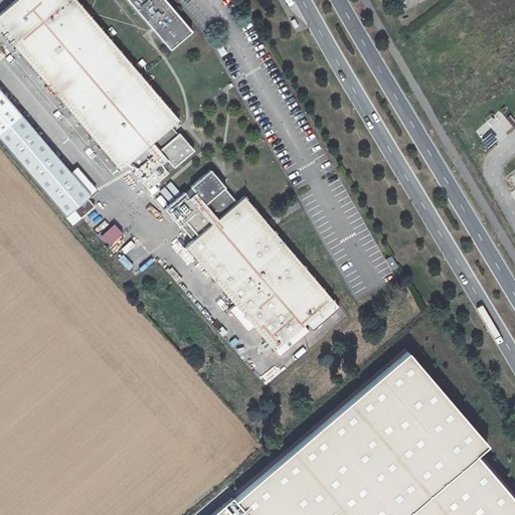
[(14,0),(0,12),(0,29),(120,169),(127,164),(148,189),(194,150),(179,133),(177,134),(171,127),(179,120),(76,0),(14,0)]
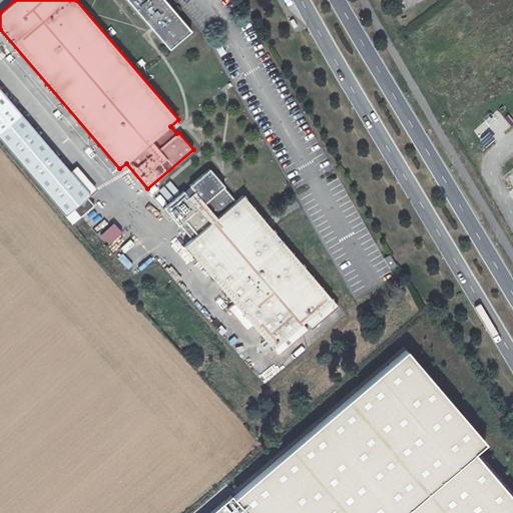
[(127,0),(169,50),(191,31),(164,0),(127,0)]
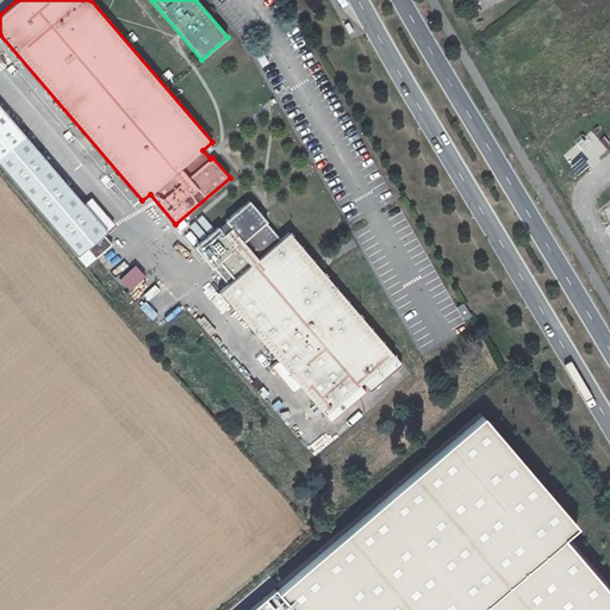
[(107,231),(0,105),(0,165),(86,266),(112,244),(104,235),(107,231)]
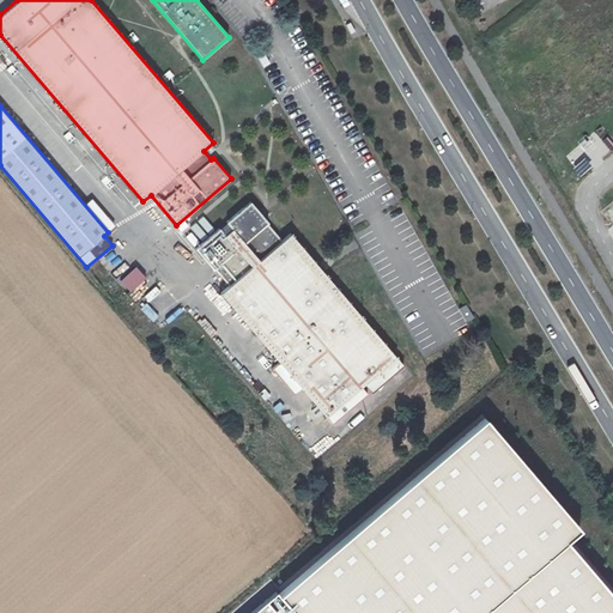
[(92,200),(85,206),(108,232),(115,226),(92,200)]
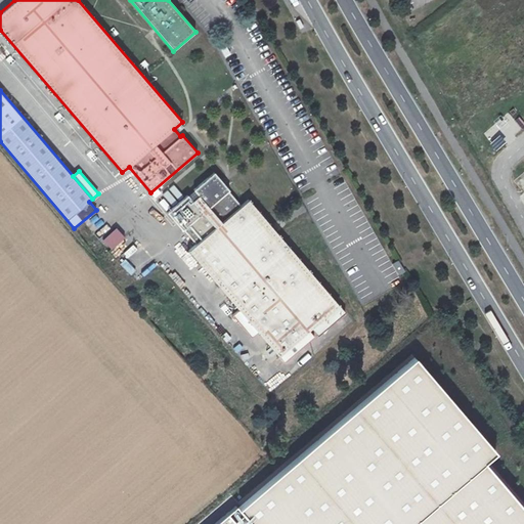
[(168,212),(195,245),(188,251),(238,309),(257,332),(278,356),(311,329),(317,336),(345,312),(339,305),(249,200),(241,206),(221,182),(222,181),(214,172),(168,212)]
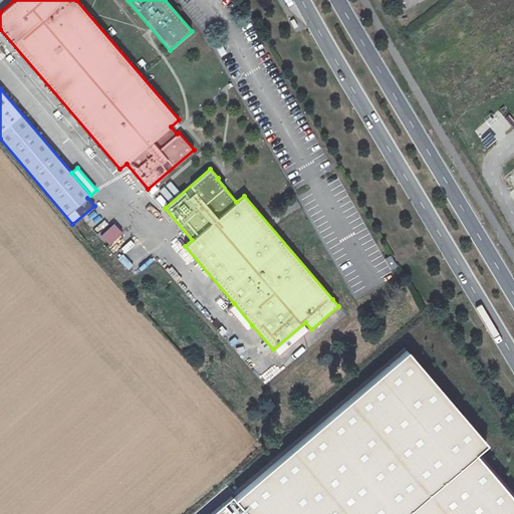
[(111,246),(123,233),(113,224),(100,237),(111,246)]
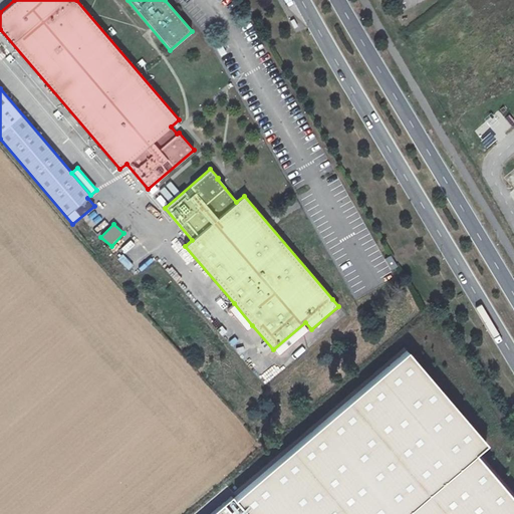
[(384,259),(392,269),(398,266),(391,255),(384,259)]
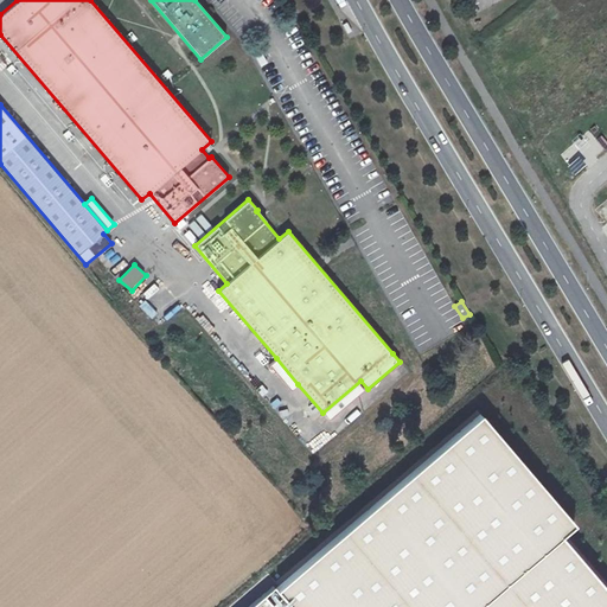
[(298,384),(276,358),(269,365),(291,390),(298,384)]
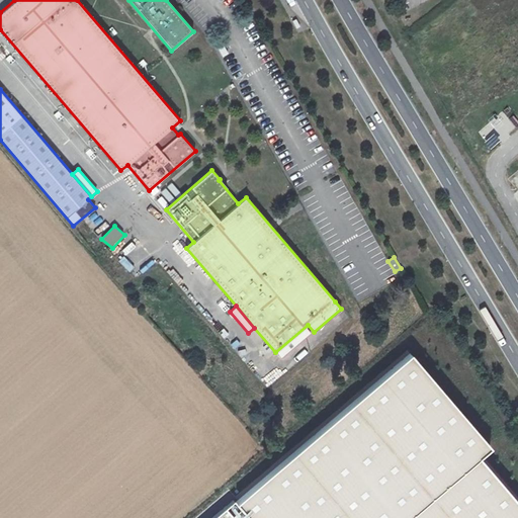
[(410,352),(211,517),(517,517),(517,504),(479,457),(491,447),(410,352)]
